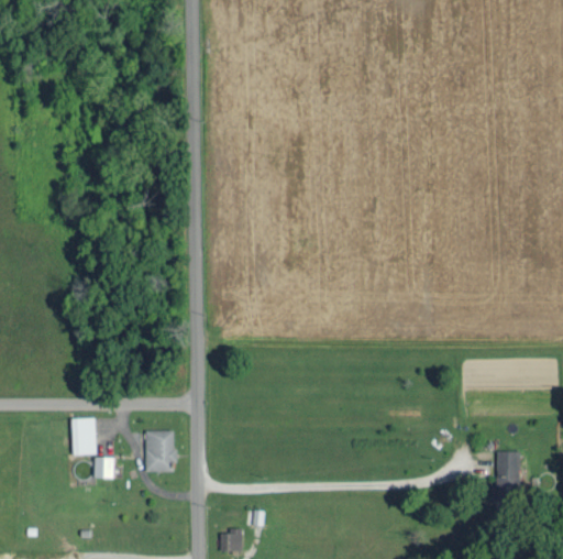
[(73,456),(96,455),(95,418),(72,419),(73,456)]
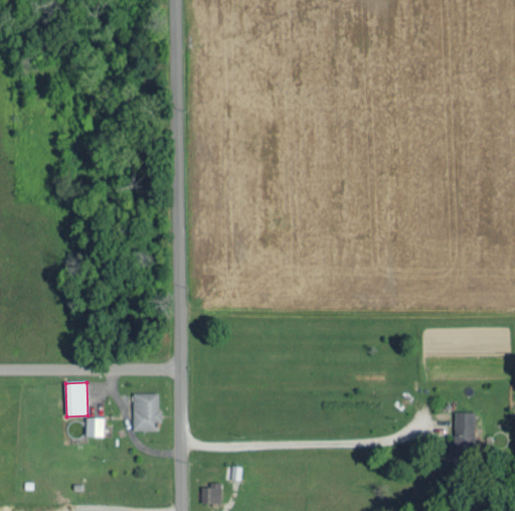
[(134,432),(157,432),(157,423),(160,423),(159,394),(133,394),(134,432)]
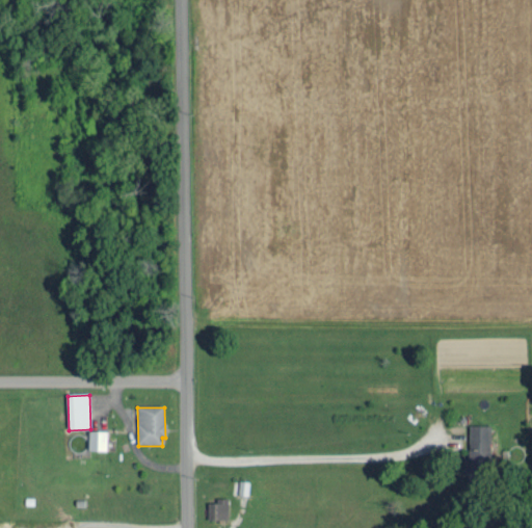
[(490,427),(469,426),(469,467),(490,468),(490,427)]
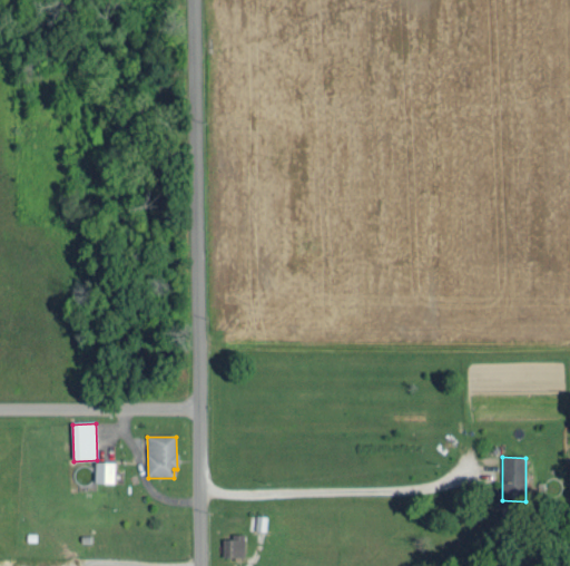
[(115,464),(96,464),(95,485),(115,485),(115,464)]
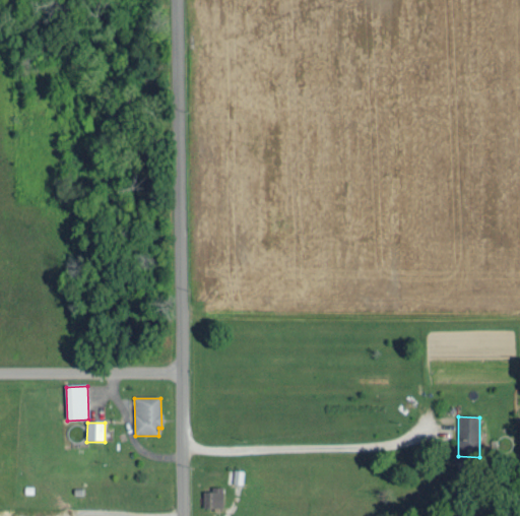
[(243,486),(243,473),(235,473),(235,486),(243,486)]
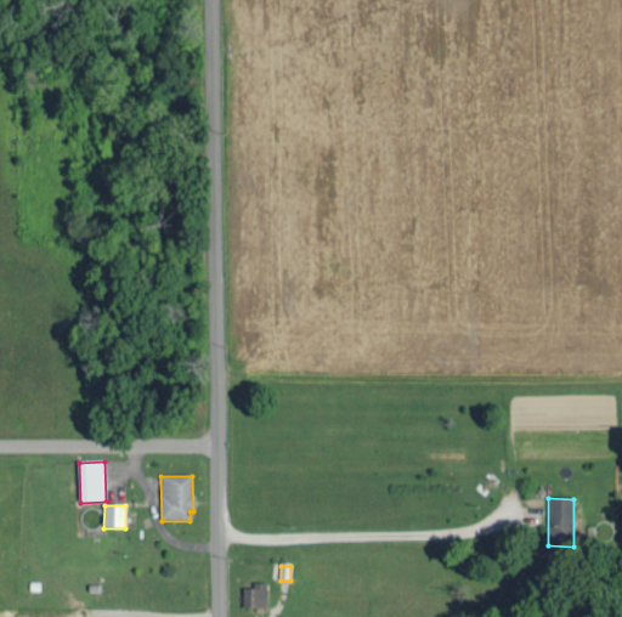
[(243,587),(244,610),(267,609),(266,587),(243,587)]
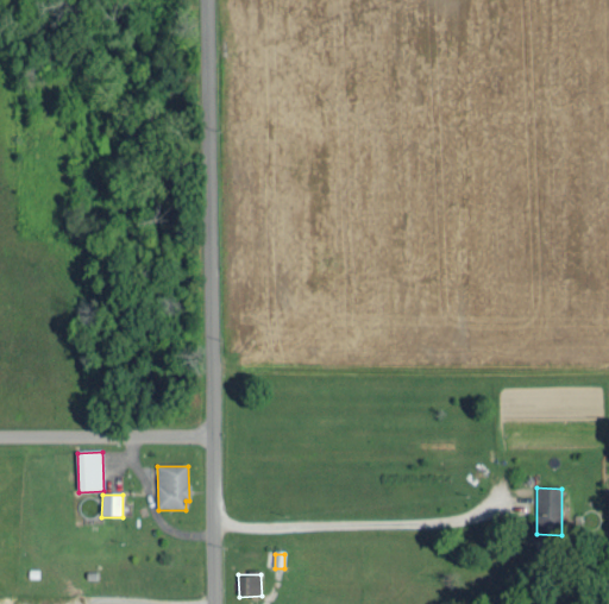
All buildings are outlined.
